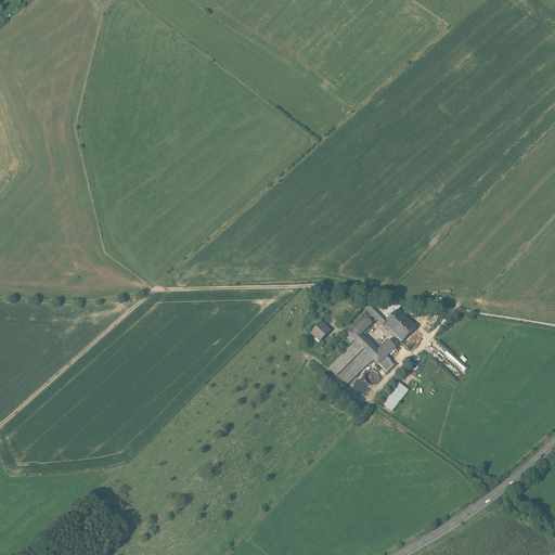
[(389,324),(404,340),(415,330),(397,311),(389,319),(376,305),(365,315),(373,324),(379,318),(387,326),(389,324)]
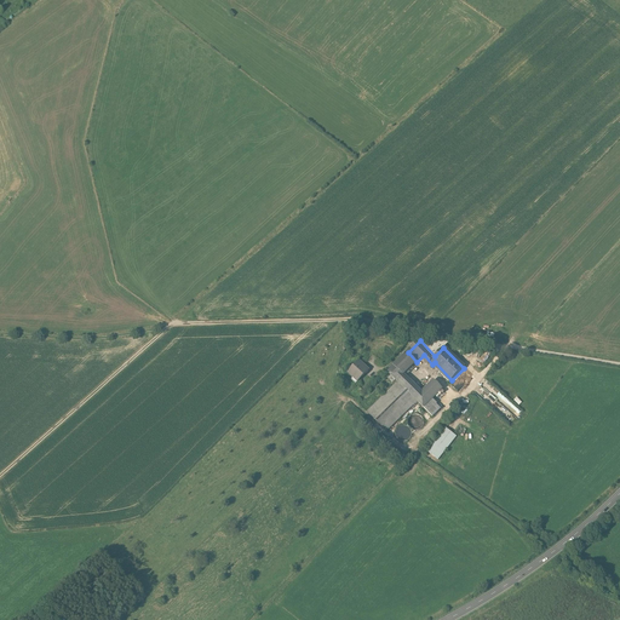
[(417,362),(408,352),(394,366),(403,375),(417,362)]
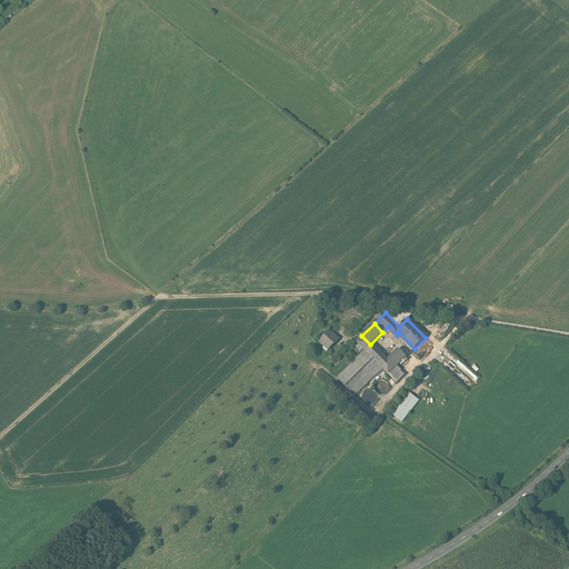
[(317,342),(326,351),(338,340),(328,331),(317,342)]
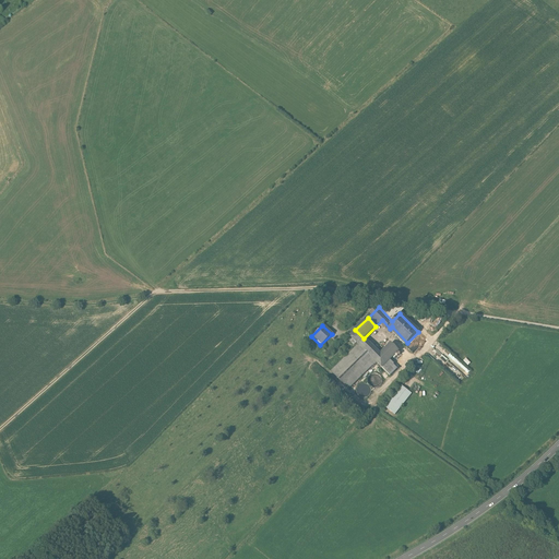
[(379,354),(364,339),(355,330),(349,336),(360,347),(333,373),(348,389),(375,363),(388,377),(394,370),(387,361),(396,352),(389,344),(379,354)]
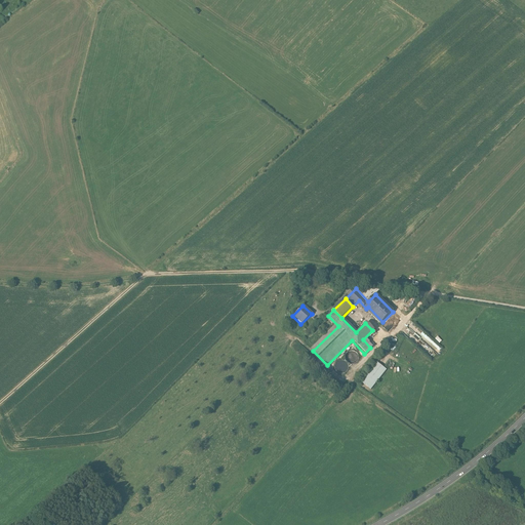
[(313,361),(310,364),(321,376),(324,373),(313,361)]
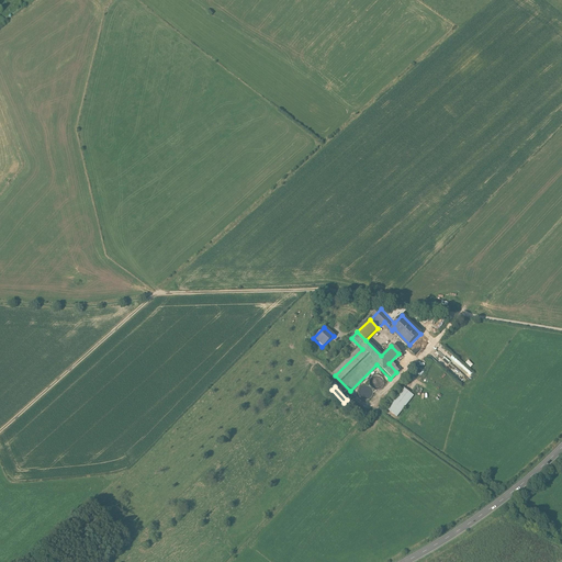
[(396,418),(413,396),(403,389),(386,409),(396,418)]
